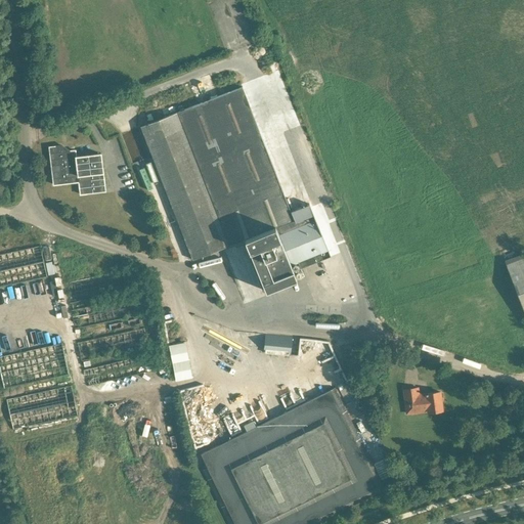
[(321,209),(312,212),(282,138),(275,141),(274,139),(267,142),(264,136),(279,130),(266,96),(249,103),(243,87),(177,113),(229,246),(246,238),(263,282),(266,291),(297,279),(294,270),(291,264),(299,262),(301,268),(322,260),(326,268),(334,265),(316,222),(325,218),(321,209)]
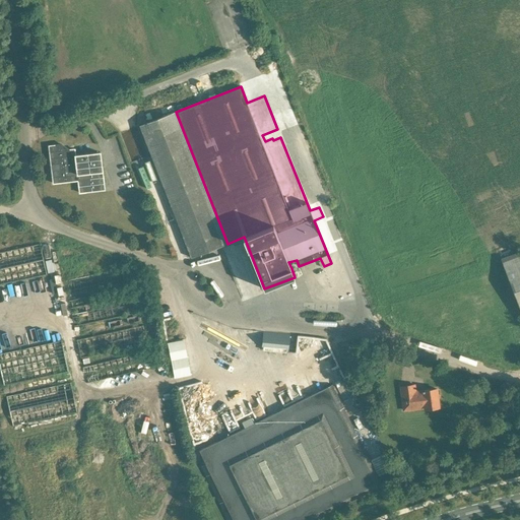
[(139,127),(146,143),(192,258),(228,244),(176,112),(139,127)]
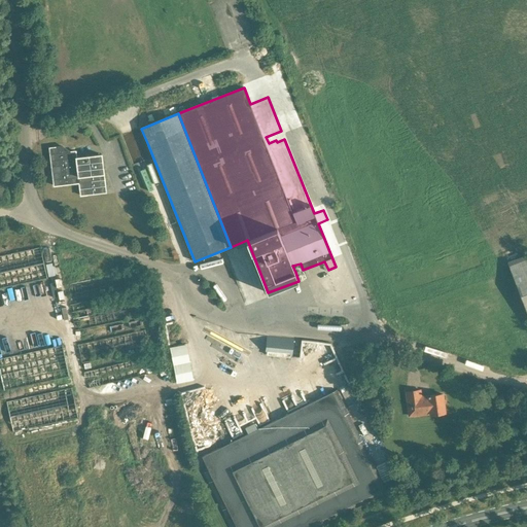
[(55,185),(79,182),(81,196),(106,192),(102,154),(76,157),(76,151),(64,152),(63,146),(49,148),(55,185)]
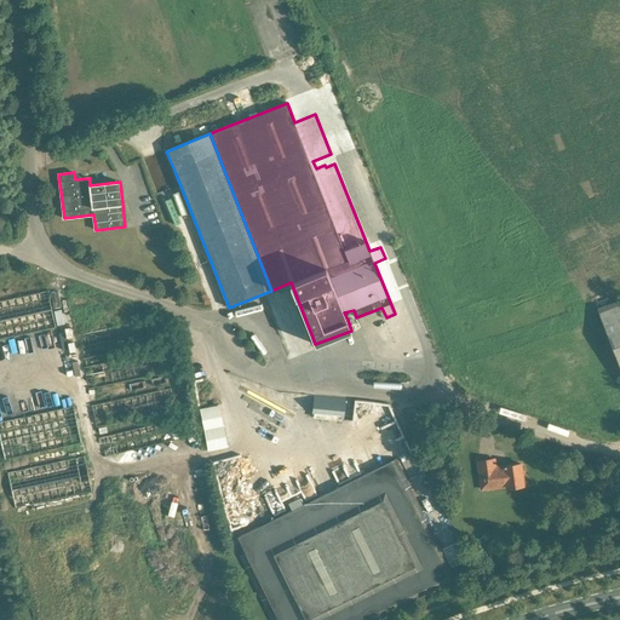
[(0,300),(0,339),(56,327),(49,291),(0,300)]
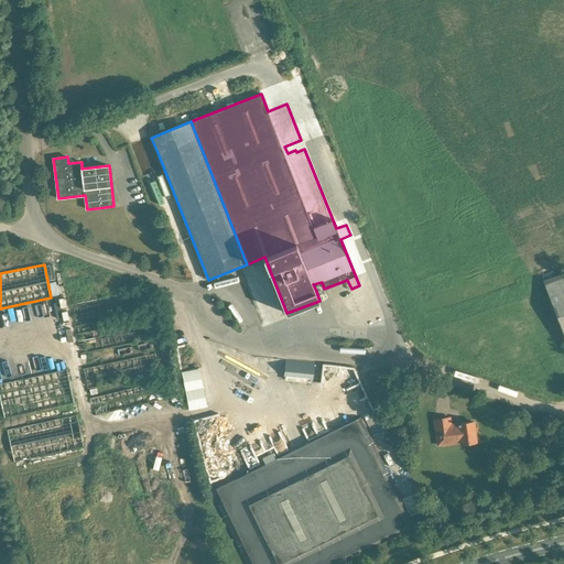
[(563,272),(543,281),(563,334),(563,272)]
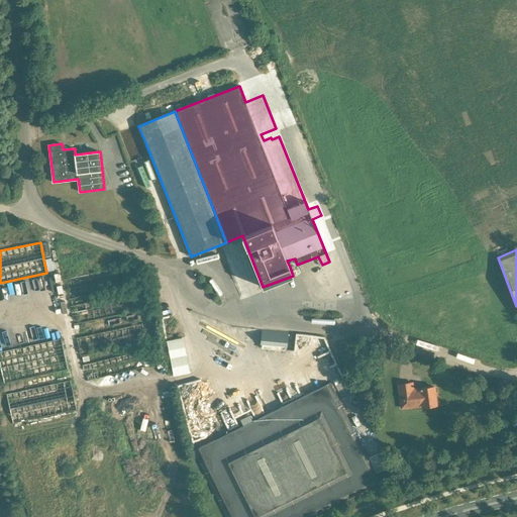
[(289,332),(262,329),(260,348),(287,350),(289,332)]
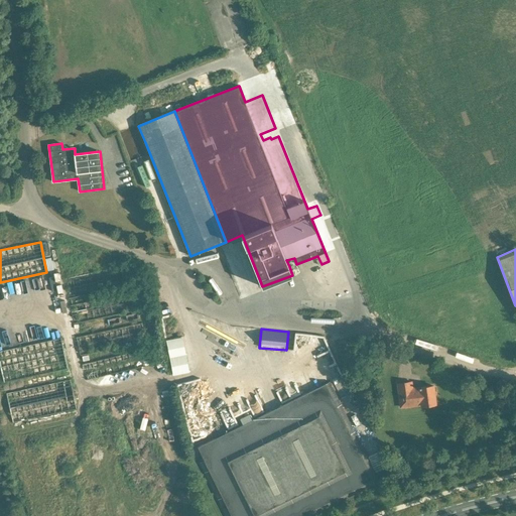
[(61,338),(51,341),(0,351),(0,364),(4,383),(68,369),(61,338)]
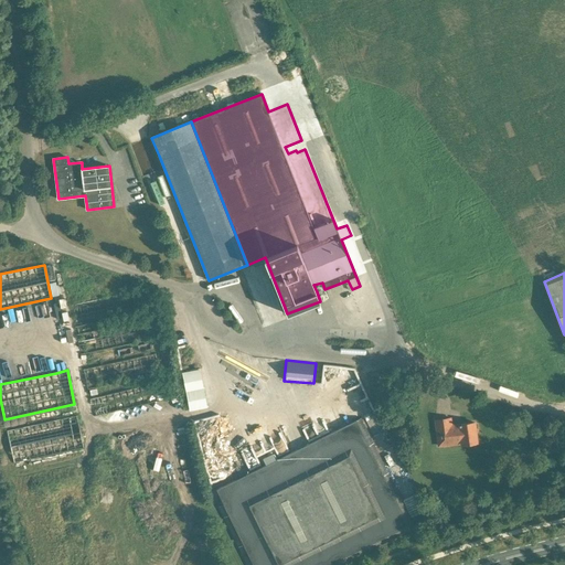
[(77,415),(66,418),(7,430),(14,464),(84,448),(77,415)]
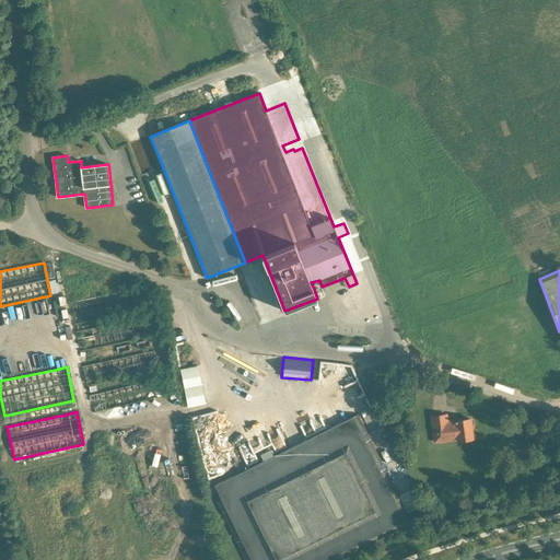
[(214,485),(220,494),(222,500),(217,502),(245,559),(336,559),(411,523),(358,415),(273,456),(264,461),(214,485)]
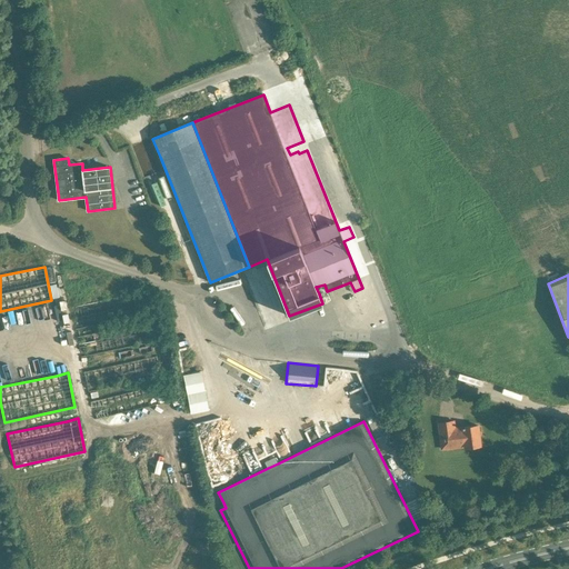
[(438,422),(440,437),(441,449),(465,446),(465,447),(472,446),(472,448),(479,447),(479,446),(480,446),(478,426),(456,428),(455,421),(438,422)]
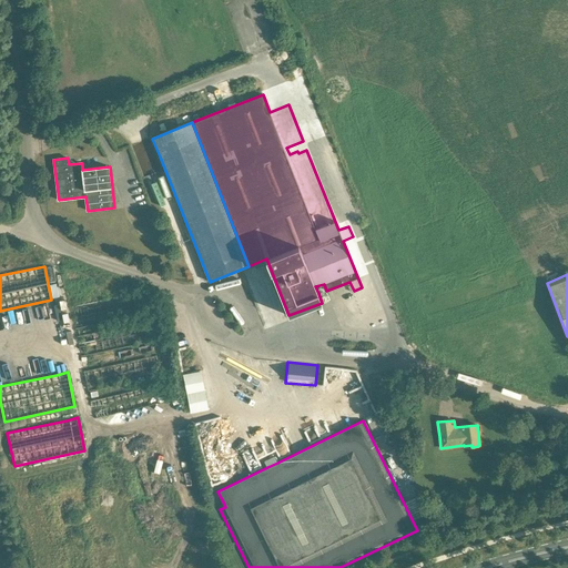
[(274,456),(264,460),(267,467),(277,463),(274,456)]
